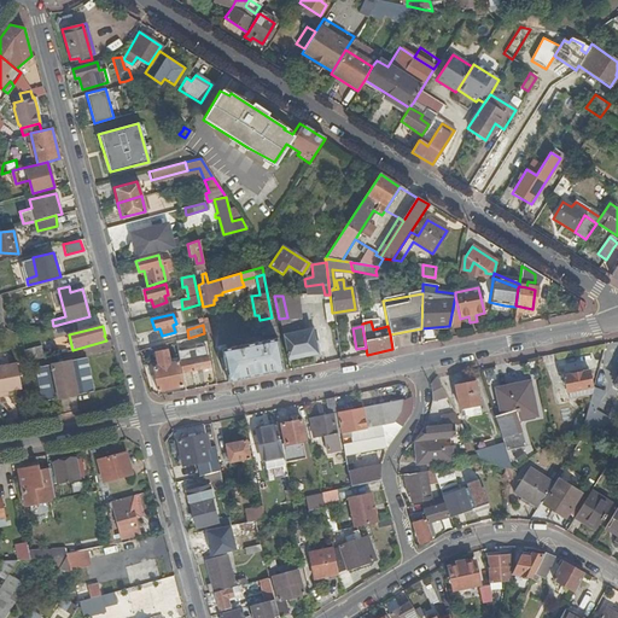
[(310,332),(283,338),(287,359),(308,354),(307,350),(313,349),(310,332)]
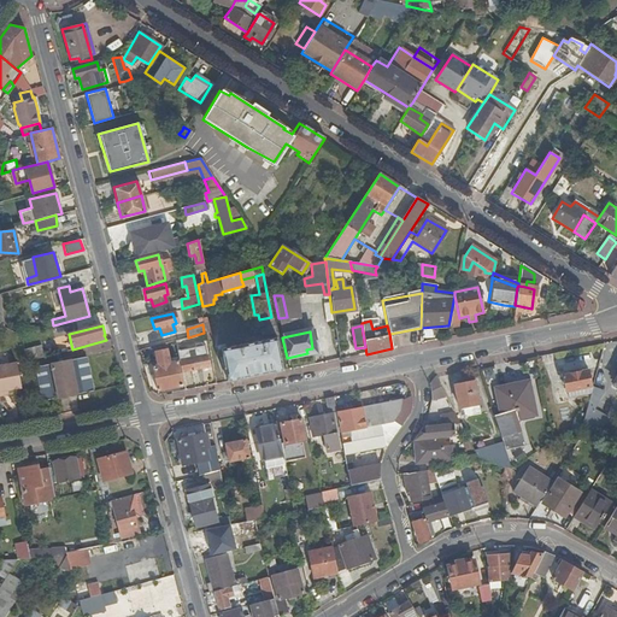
[(246,344),(221,350),(227,382),(282,371),(276,339),(257,341),(256,336),(253,338),(253,342),(251,344),(250,339),(245,339),(246,344)]
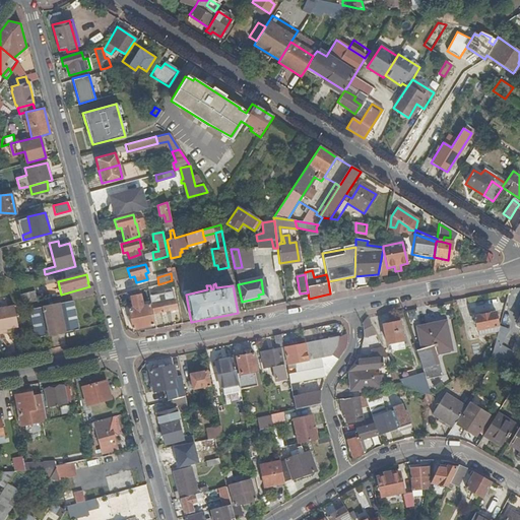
[(20,296),(22,306),(37,302),(35,291),(20,296)]
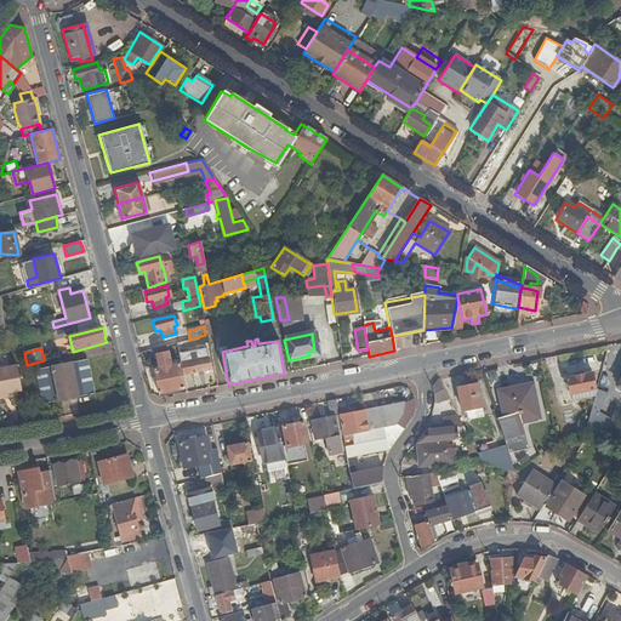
[(205,349),(177,354),(182,375),(210,370),(205,349)]
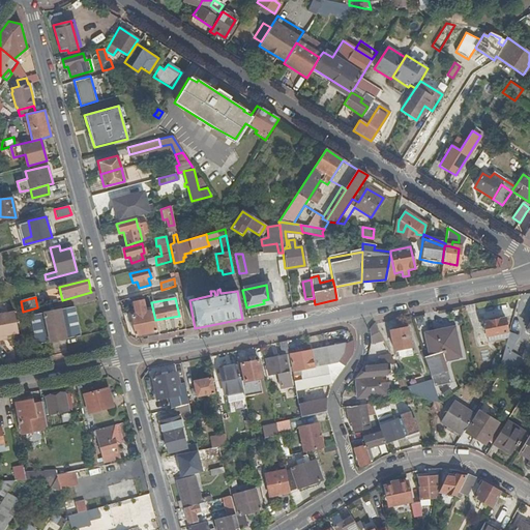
[(131,312),(131,315),(130,315),(135,335),(156,331),(152,310),(145,312),(143,300),(134,302),(135,311),(131,312)]
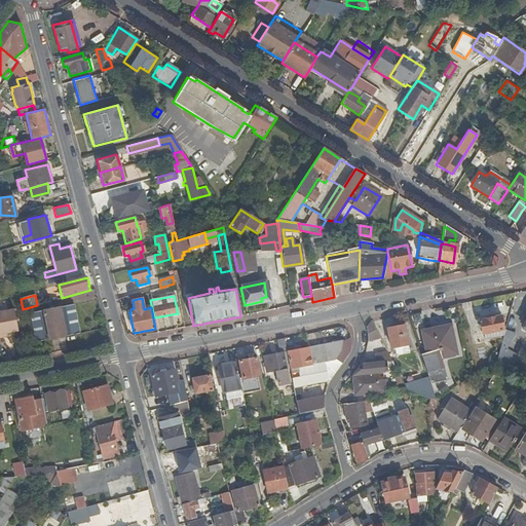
[(74,304),(31,313),(37,342),(79,333),(74,304)]
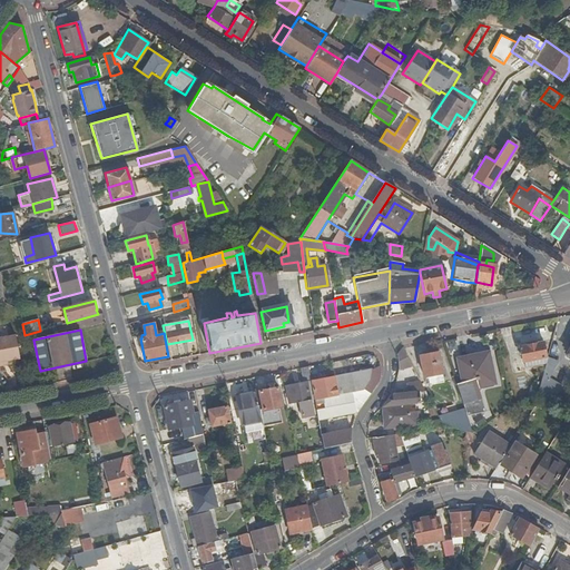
[(0,337),(0,365),(1,365),(1,362),(21,357),(17,335),(0,337)]
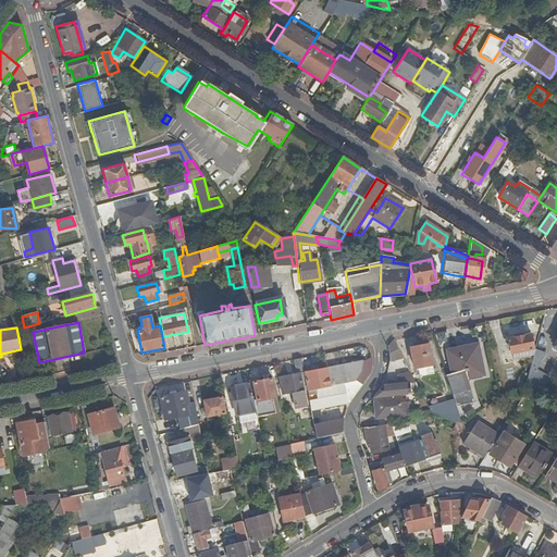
[(508,341),(510,355),(511,355),(531,350),(533,349),(531,335),(508,341)]
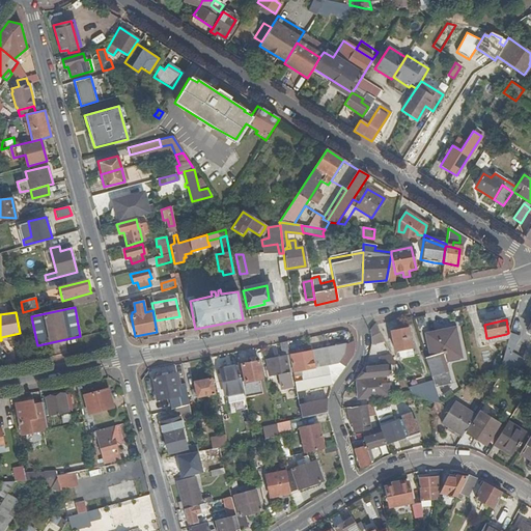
[(369,331),(372,341),(371,345),(383,341),(374,325),(372,327),(369,331)]
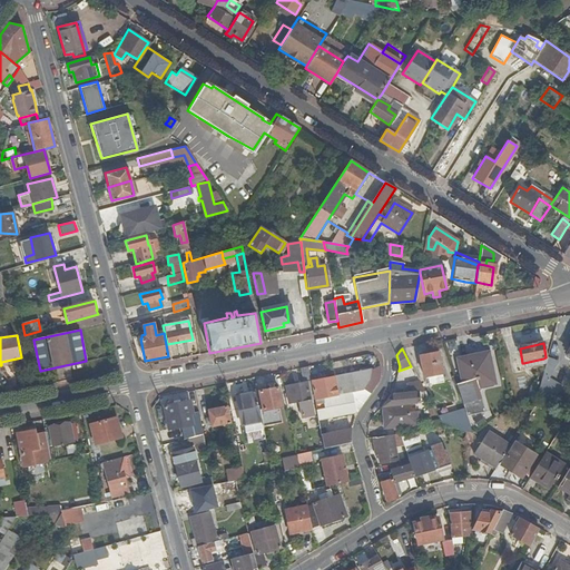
[(429,377),(430,385),(443,383),(439,354),(421,356),(424,377),(429,377)]
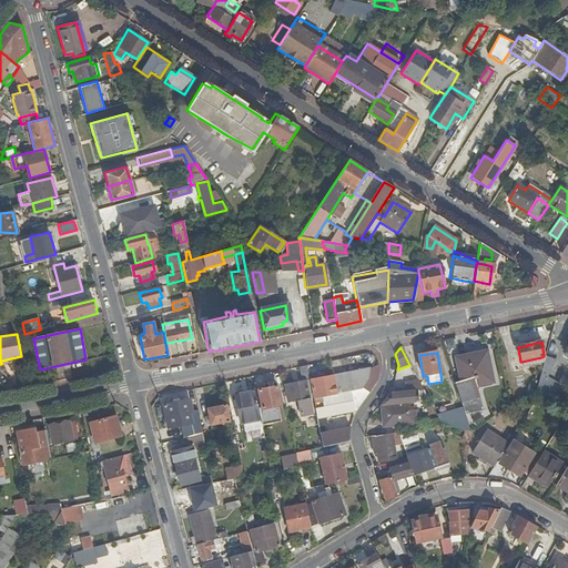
[(556,359),(546,356),(541,374),(558,384),(564,374),(553,366),(556,359)]
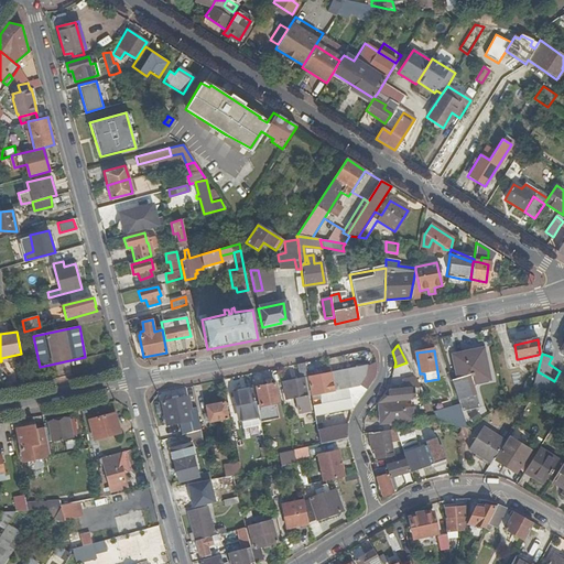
[(459,379),(452,381),(461,413),(477,410),(473,388),(474,388),(473,382),(487,380),(483,355),(467,358),(467,355),(455,357),(459,379)]
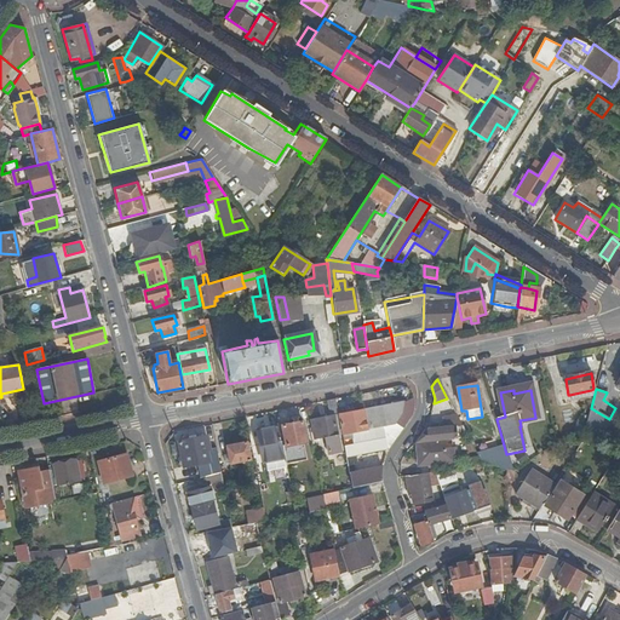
[(591,390),(569,395),(570,400),(592,395),(591,390)]
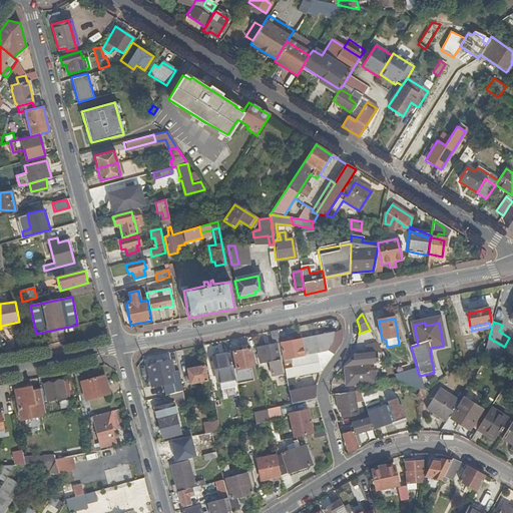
[(276,331),(270,332),(273,345),(276,344),(279,344),(276,331)]
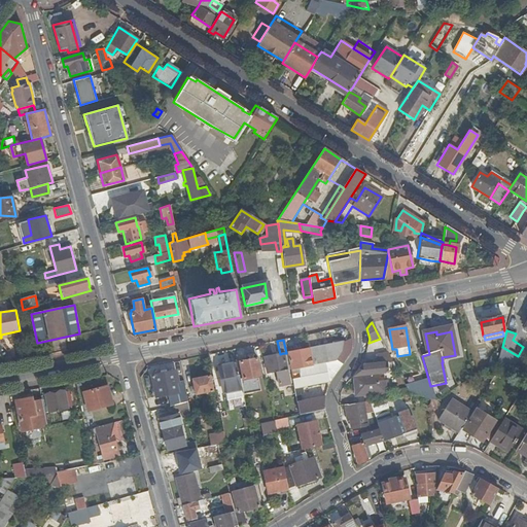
[(344,341),(286,353),(289,369),(293,391),(299,389),(328,383),(329,382),(327,374),(341,353),(342,349),(344,341)]
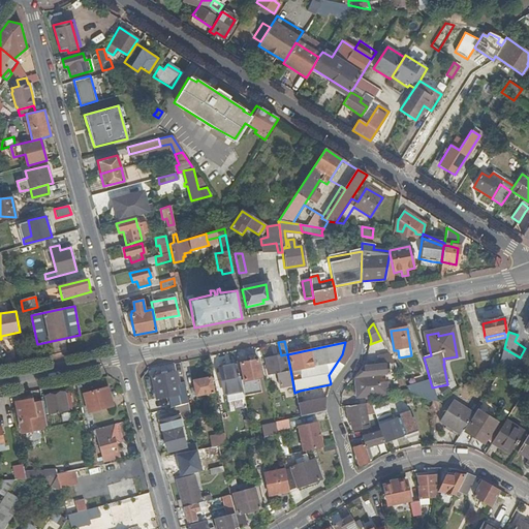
[(520,358),(504,348),(499,365),(512,373),(522,359),(520,358)]
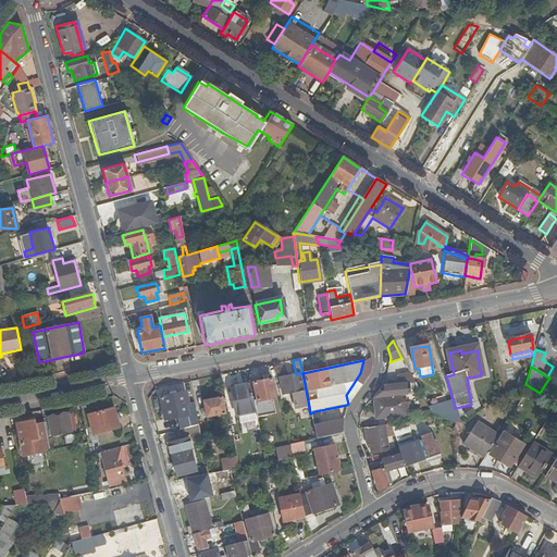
[(361,369),(360,373),(346,395),(348,404),(353,398),(355,394),(368,374),(361,369)]
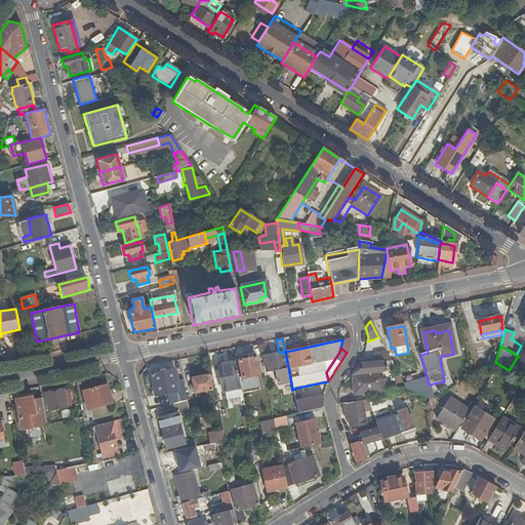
[(265,361),(267,371),(285,367),(282,352),(279,353),(266,355),(267,361),(265,361)]
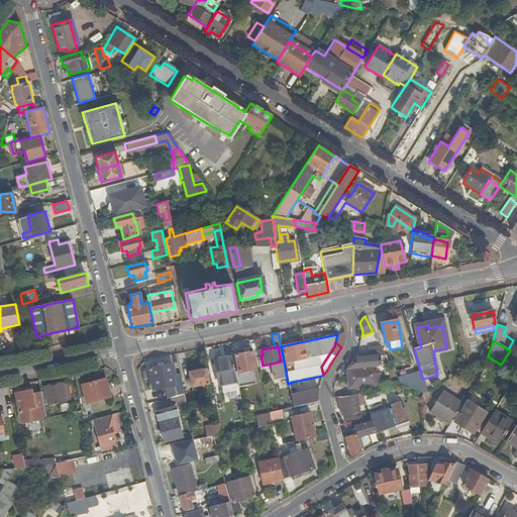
[(353,358),(352,360),(344,370),(368,368),(389,365),(380,346),(376,347),(378,355),(353,358)]
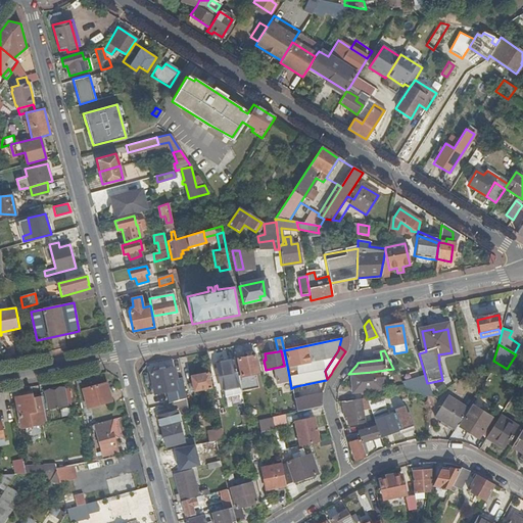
[(257,373),(258,376),(263,375),(259,359),(255,360),(254,355),(237,360),(241,377),(257,373)]
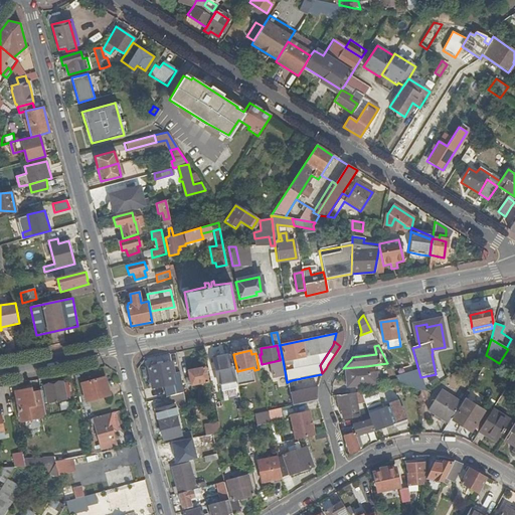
[(211,358),(217,382),(235,379),(230,354),(211,358)]
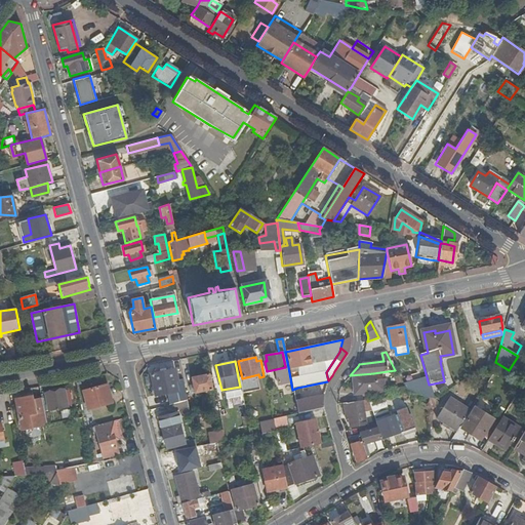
[(150,374),(155,396),(176,391),(171,369),(150,374)]
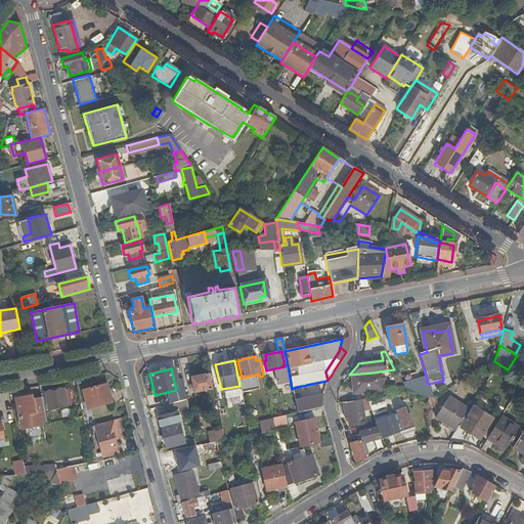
[(381,380),(374,380),(373,373),(349,375),(352,393),(382,391),(381,385),(384,385),(384,381),(381,382),(381,380)]
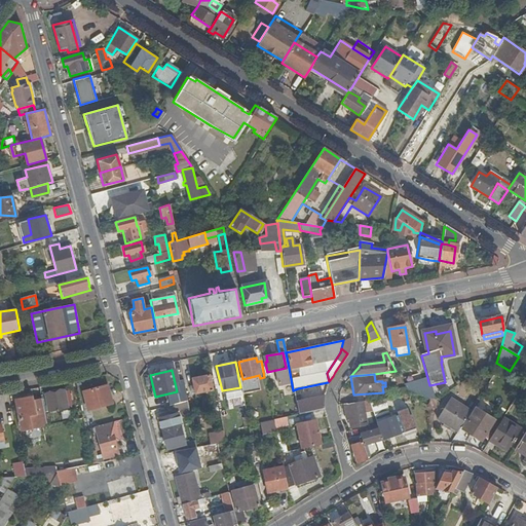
[(190,379),(191,383),(193,389),(194,395),(211,390),(208,375),(190,379)]
